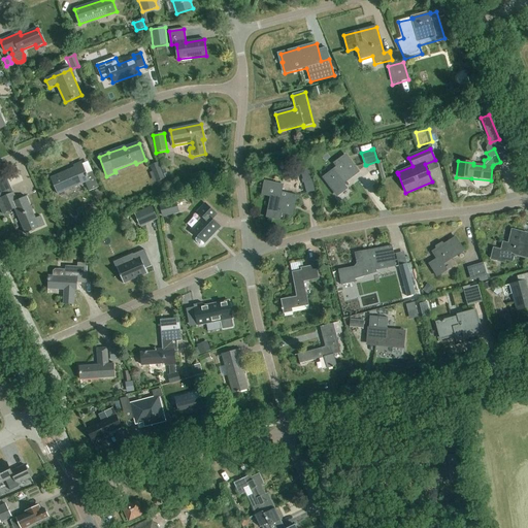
[(335,164),(338,167),(324,178),(337,196),(347,189),(342,184),(358,172),(345,156),(335,164)]
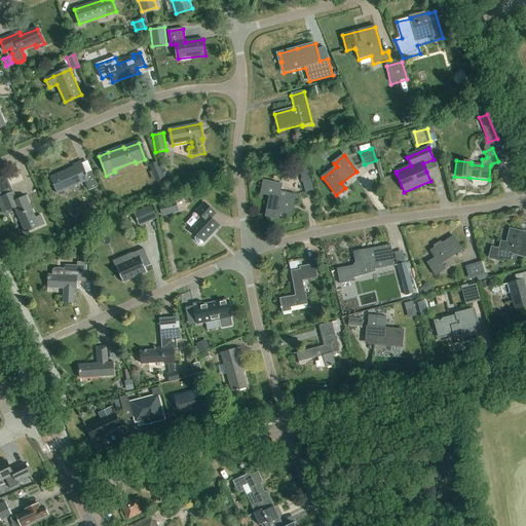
[(164,178),(161,170),(158,161),(150,165),(152,172),(149,173),(154,182),(156,181),(164,178)]
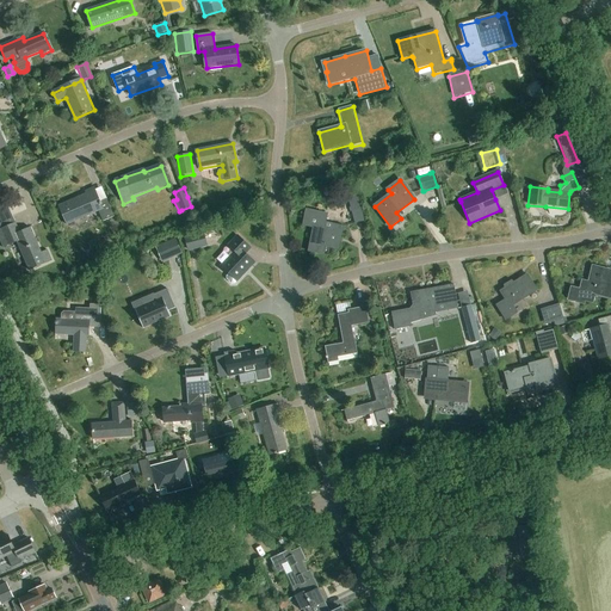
[(107,198),(99,202),(93,189),(86,192),(87,196),(59,208),(67,226),(99,211),(104,222),(115,217),(107,198)]
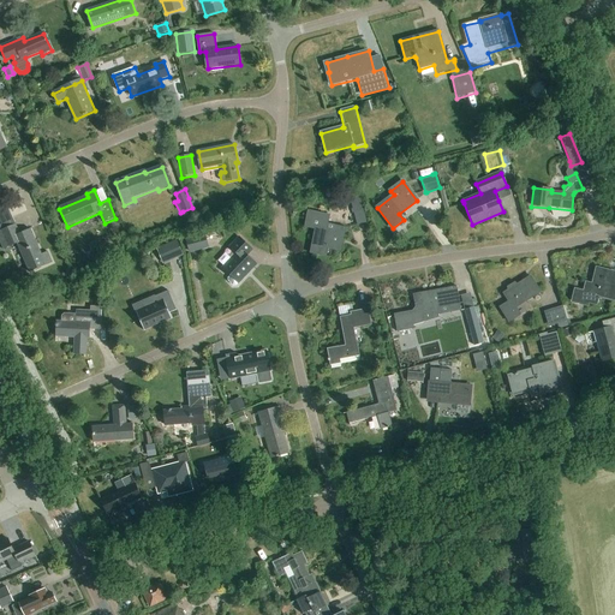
[(358,226),(368,224),(360,196),(351,198),(358,226)]
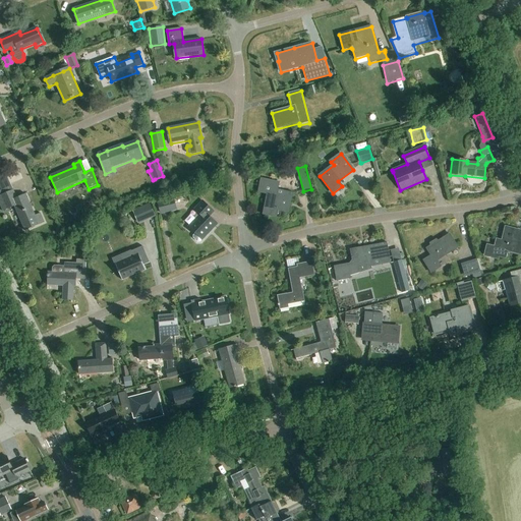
[(284,192),(278,190),(279,182),(262,179),(258,192),(267,194),(264,215),(277,218),(278,211),(289,213),(292,193),(284,191),(284,192)]
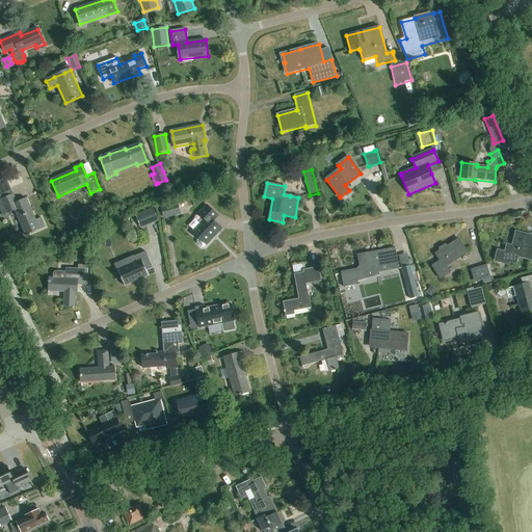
[(12,195),(1,200),(0,200),(0,208),(3,216),(16,211),(26,236),(46,229),(42,219),(36,221),(27,198),(17,203),(14,194),(12,195)]
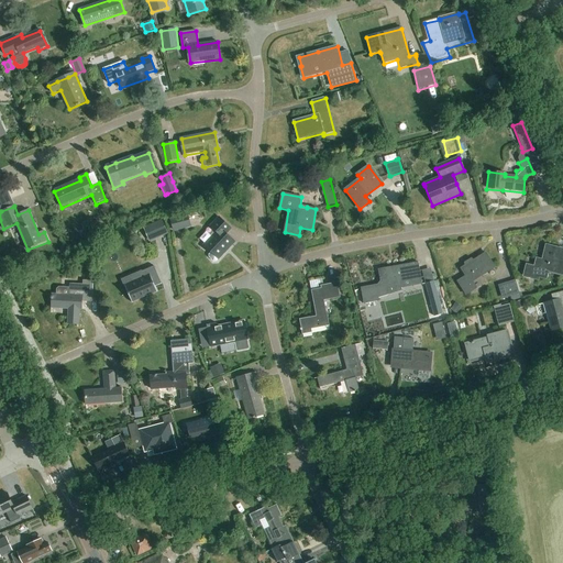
[(187,216),(170,220),(173,232),(190,228),(187,216)]
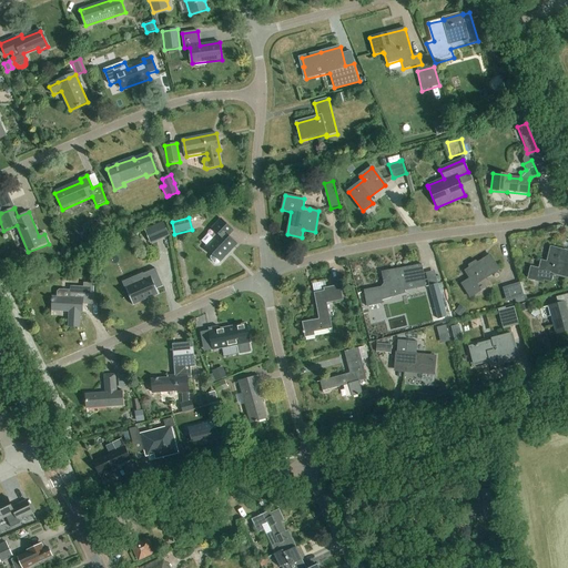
[(214,237),(205,247),(214,254),(211,259),(217,265),(221,261),(221,262),(230,253),(229,252),(236,243),(225,232),(230,227),(221,219),(212,229),(219,235),(215,239),(214,237)]
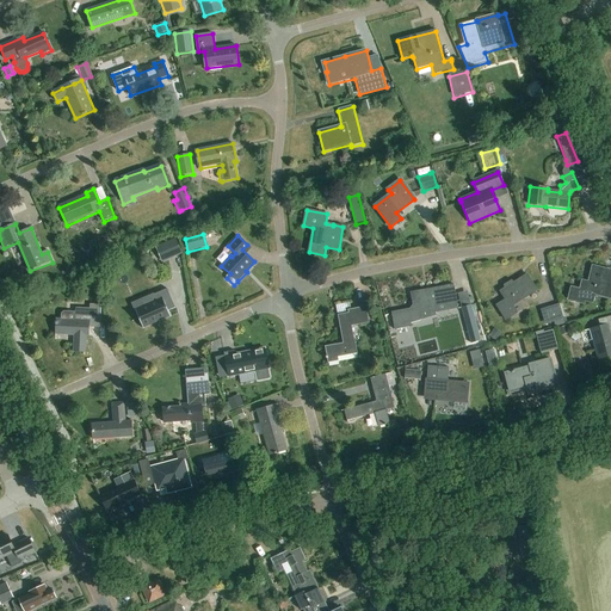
[(180,254),(176,240),(155,247),(161,261),(180,254)]
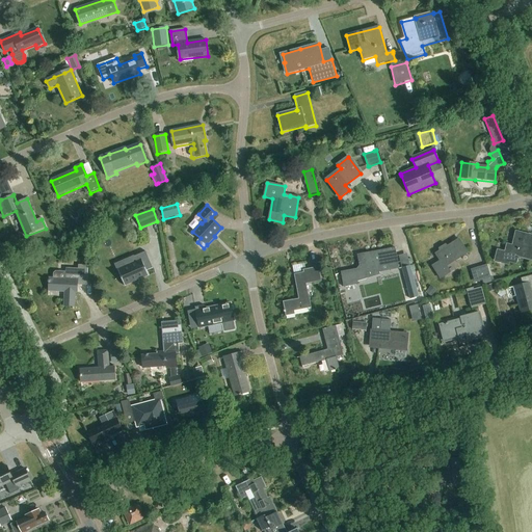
[(513,247),(507,245),(505,254),(498,251),(496,262),(508,265),(508,262),(515,263),(517,257),(531,260),(531,238),(531,237),(516,233),(513,247)]
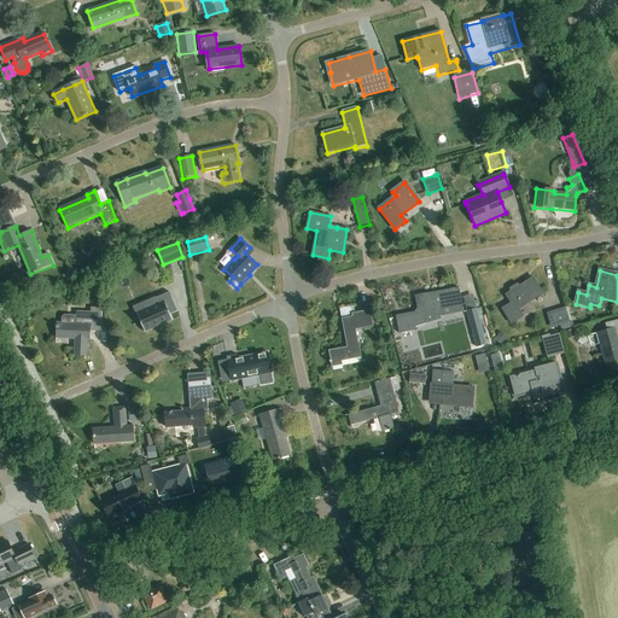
[(512,325),(524,318),(519,310),(543,295),(534,279),(522,287),(518,285),(511,290),(511,293),(507,296),(512,304),(502,309),(512,325)]
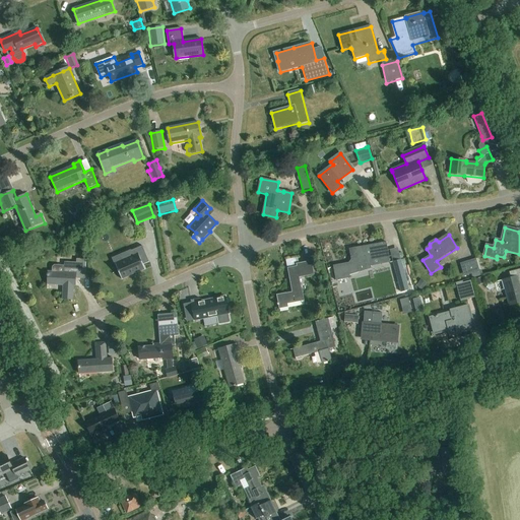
[(337,282),(350,278),(349,275),(372,269),(371,266),(390,263),(386,243),(349,250),(351,260),(347,263),(332,268),(337,282)]
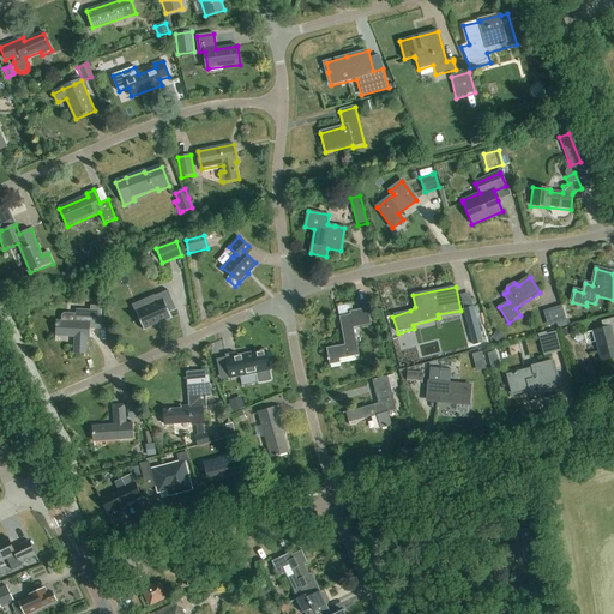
[(136,311),(144,330),(170,318),(169,312),(176,308),(168,290),(154,296),(155,300),(143,305),(144,307),(136,311)]
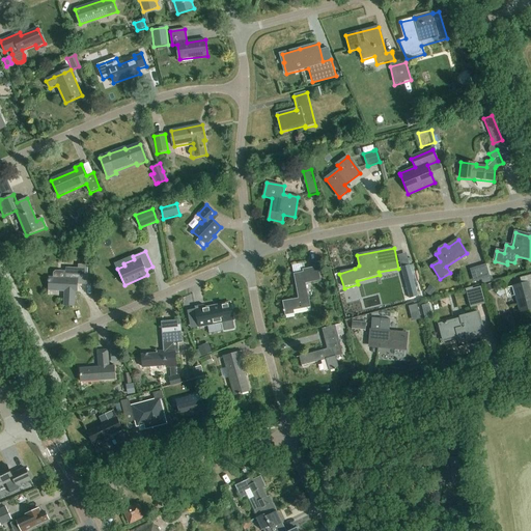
[(87,285),(88,266),(78,264),(78,269),(65,268),(65,272),(55,271),(53,273),(53,278),(49,278),(49,290),(64,291),(63,306),(74,306),(75,292),(77,292),(77,285),(87,285)]
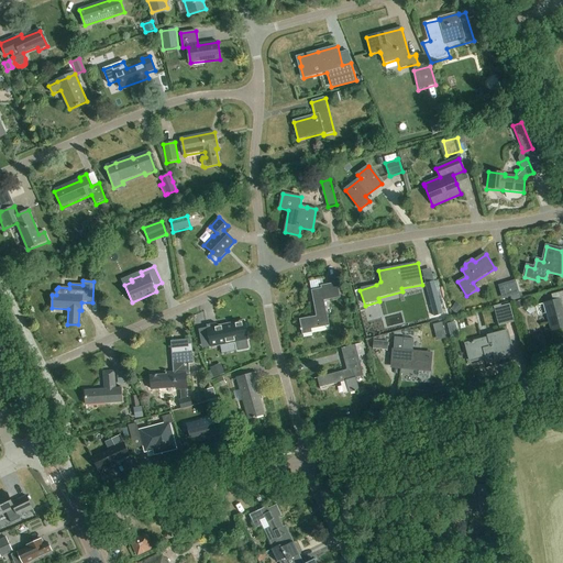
[(340,296),(338,283),(322,286),(321,280),(310,283),(317,317),(299,321),(302,335),(330,330),(324,299),(340,296)]
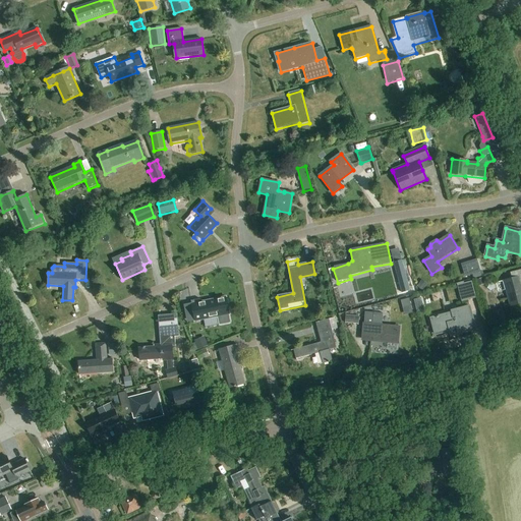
[(481,273),(477,259),(460,265),(464,278),(481,273)]
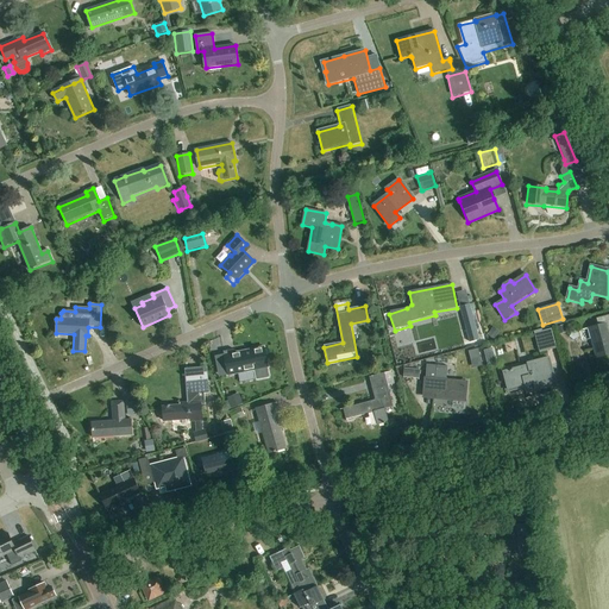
[(470,343),(479,340),(470,306),(460,308),(470,343)]
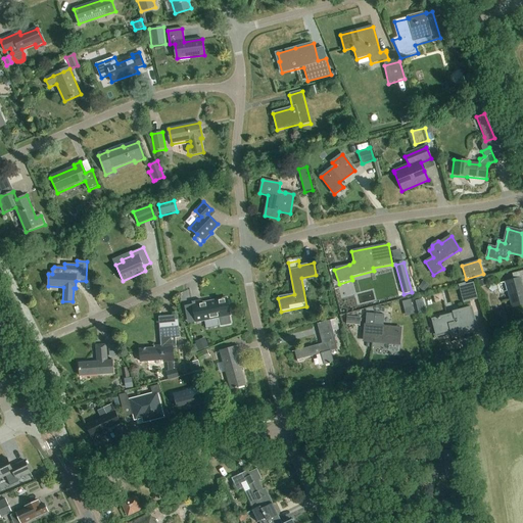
[(522,271),(512,274),(513,280),(506,282),(513,307),(522,304),(522,271)]
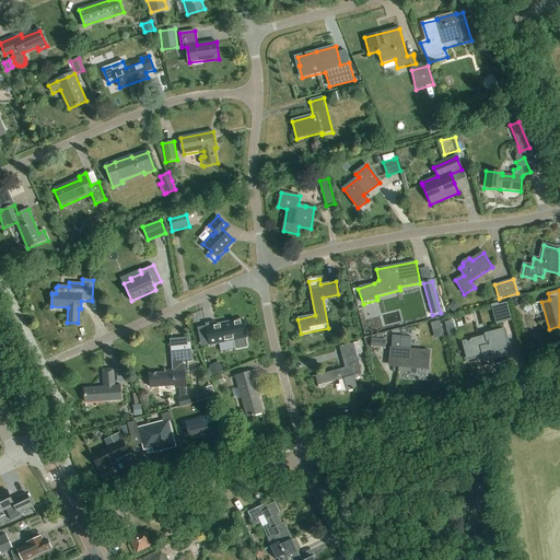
[(461,305),(455,302),(450,307),(455,312),(461,305)]
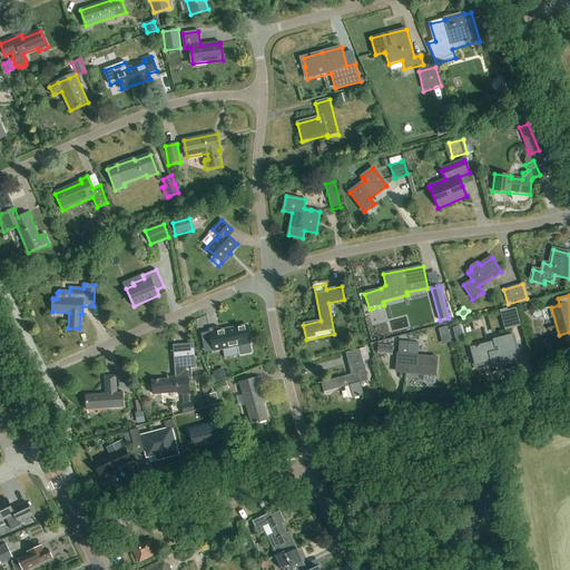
[(516,308),(507,311),(511,326),(520,324),(516,308)]
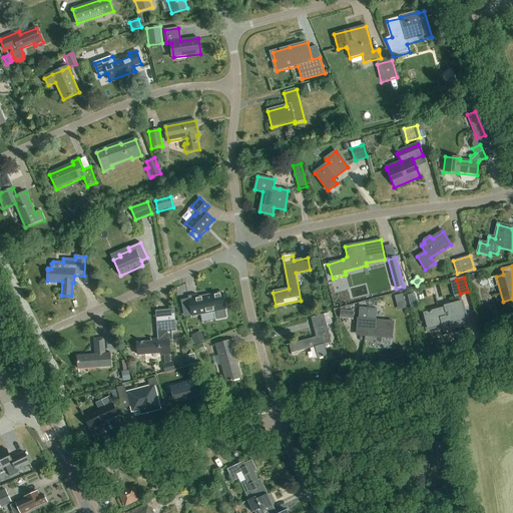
[(196,296),(189,298),(192,317),(214,312),(215,320),(225,318),(224,310),(225,310),(222,294),(196,299),(196,296)]
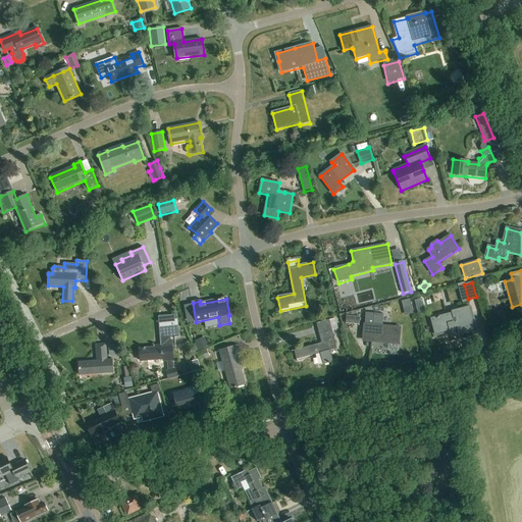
[(418,312),(424,311),(421,299),(415,301),(418,312)]
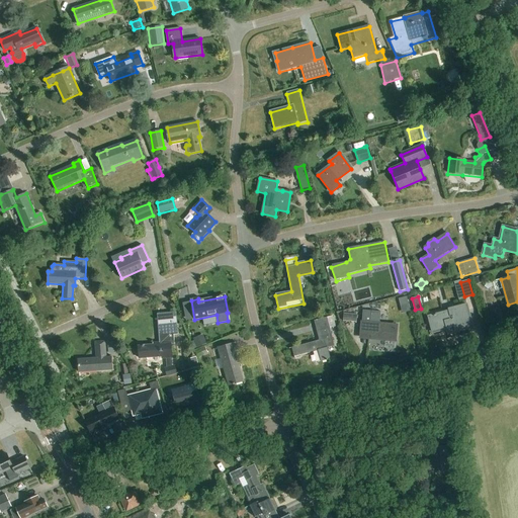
[(443,313),(428,317),(432,333),(446,330),(450,329),(450,327),(453,326),(455,333),(472,328),(466,306),(449,310),(449,314),(444,315),(443,313)]
